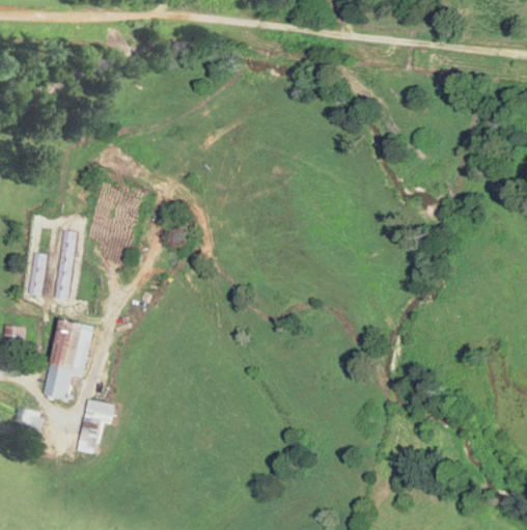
[(75,231),(52,228),(49,254),(32,252),(28,294),(67,298),(75,231)]
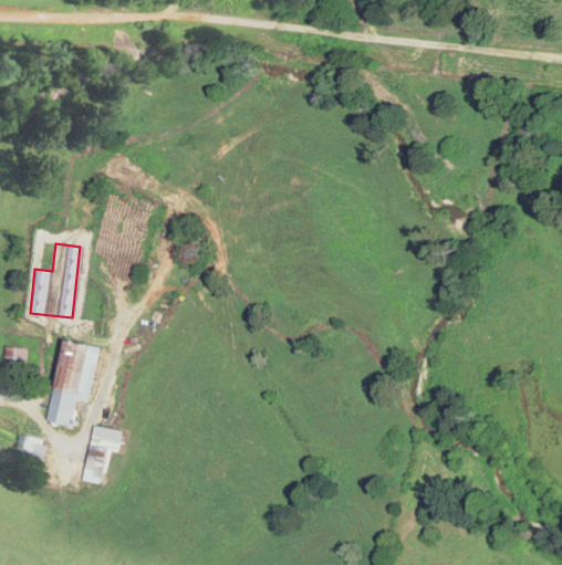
[(45,420),(69,426),(75,399),(86,403),(101,346),(66,337),(45,420)]
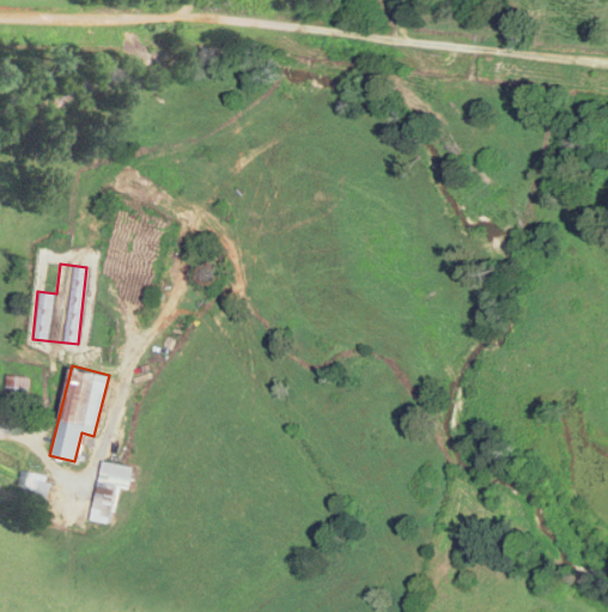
[(24,376),(4,375),(1,400),(22,403),(24,376)]
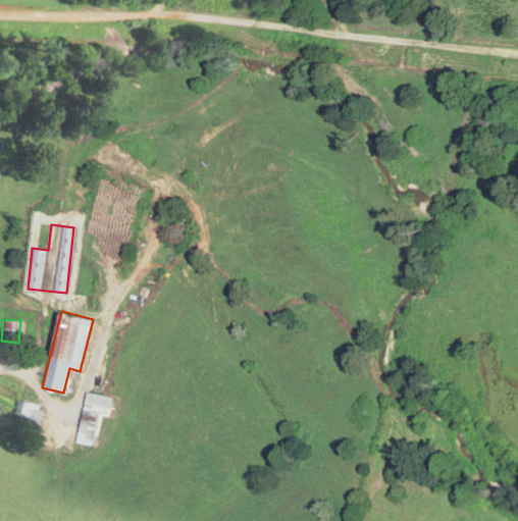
[(86,392),(76,443),(92,446),(97,414),(109,417),(112,397),(86,392)]
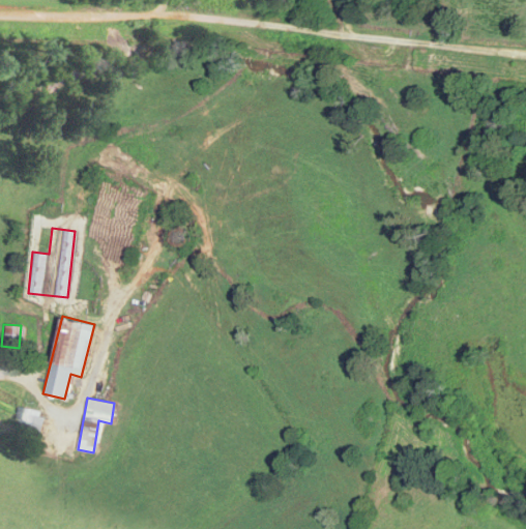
[(15,420),(33,424),(36,411),(18,407),(15,420)]
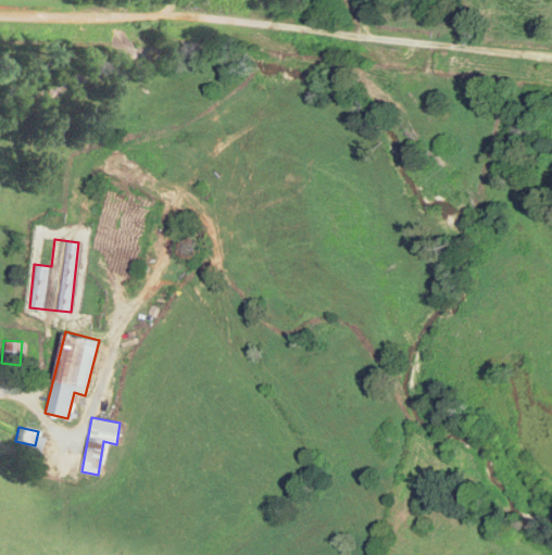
All buildings are outlined.
